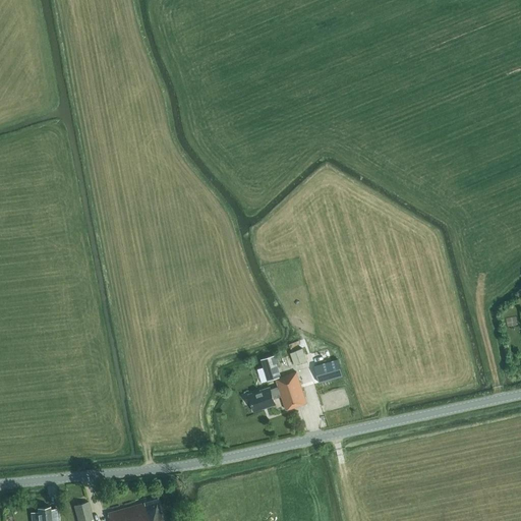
[(294,364),(306,360),(302,348),(290,353),(294,364)]
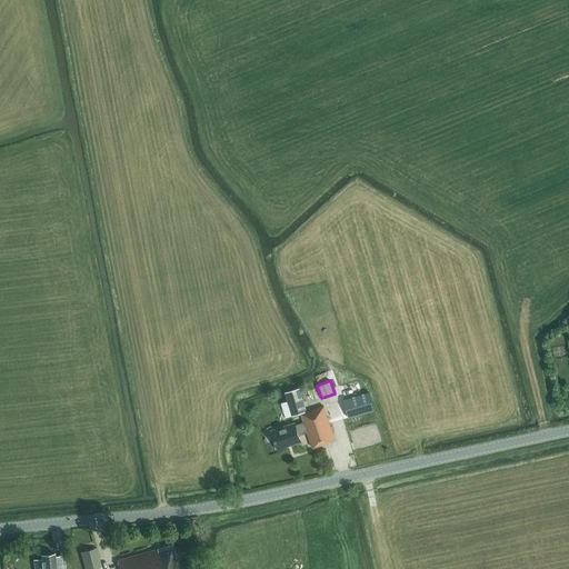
[(373,405),(368,386),(341,393),(347,412),(373,405)]
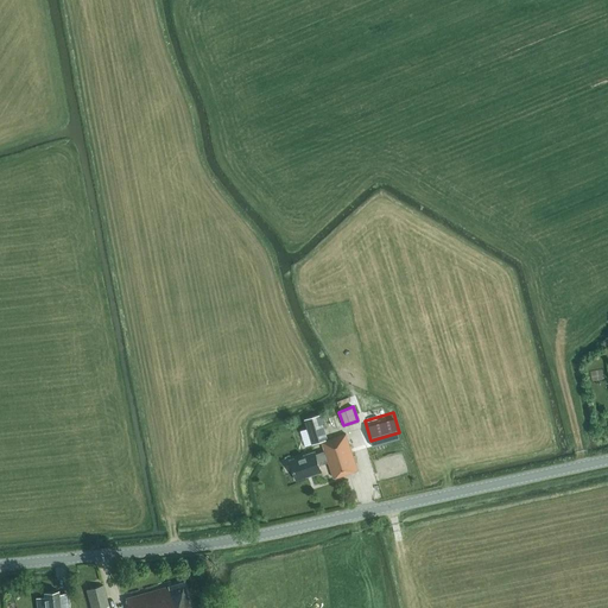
[(327,438),(318,413),(303,418),(311,444),(321,441),(323,450),(315,454),(314,451),(289,460),(296,479),(321,470),(318,464),(328,461),(333,476),(358,468),(344,432),(327,438)]
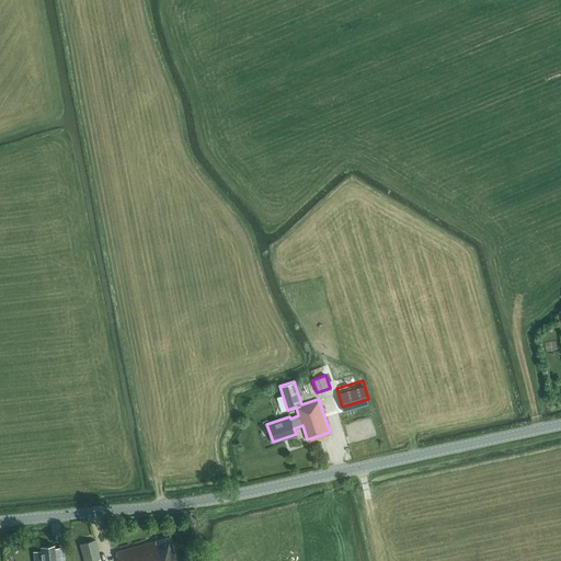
[(174,560),(169,537),(115,552),(117,560),(174,560)]
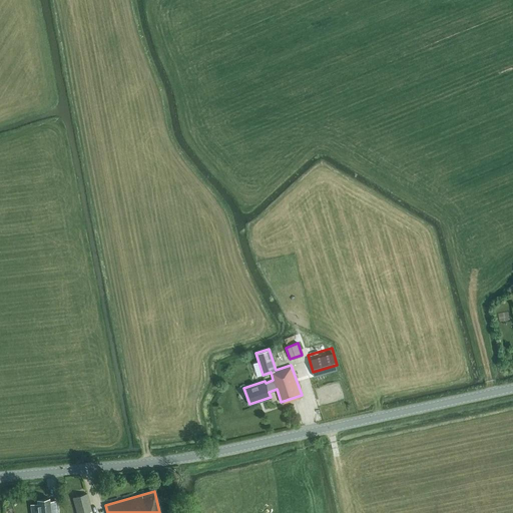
[(91,510),(86,493),(72,497),(76,512),(88,512),(88,511),(91,510)]
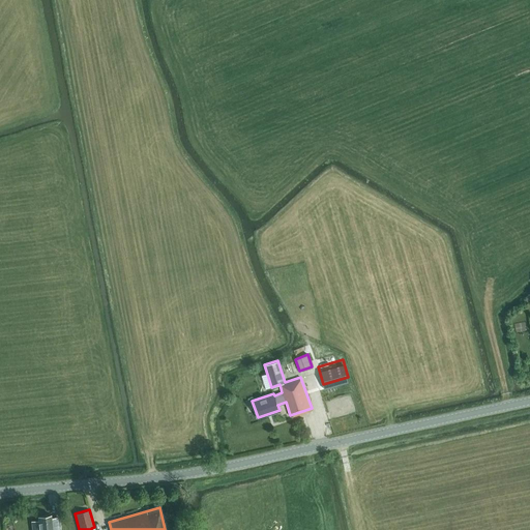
[(32,522),(32,529),(59,529),(58,517),(51,518),(51,513),(38,516),(39,521),(32,522)]
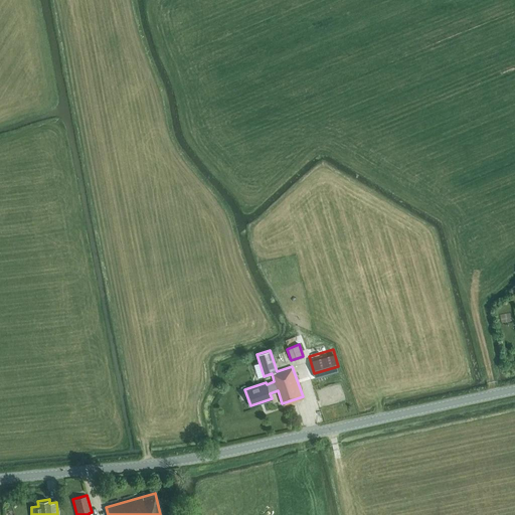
All buildings are outlined.
